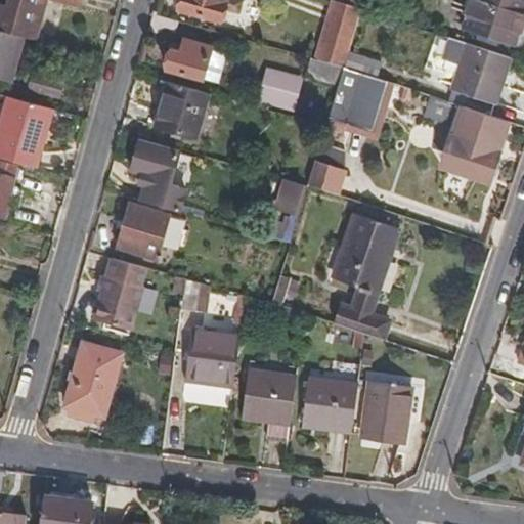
[(34,39),(44,0),(9,0),(5,17),(0,15),(0,29),(20,35),(34,39)]
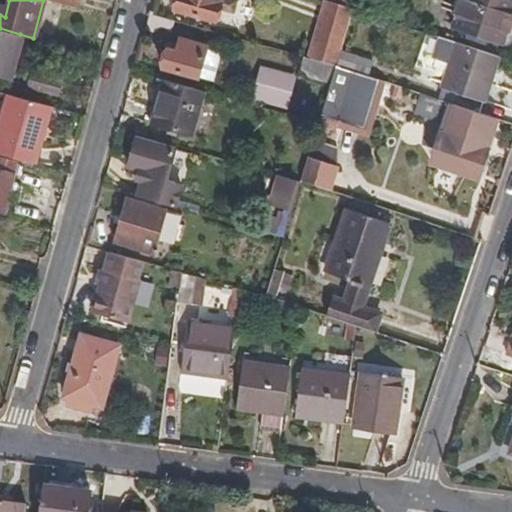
[(217,22),(223,0),(178,0),(175,10),(217,22)]
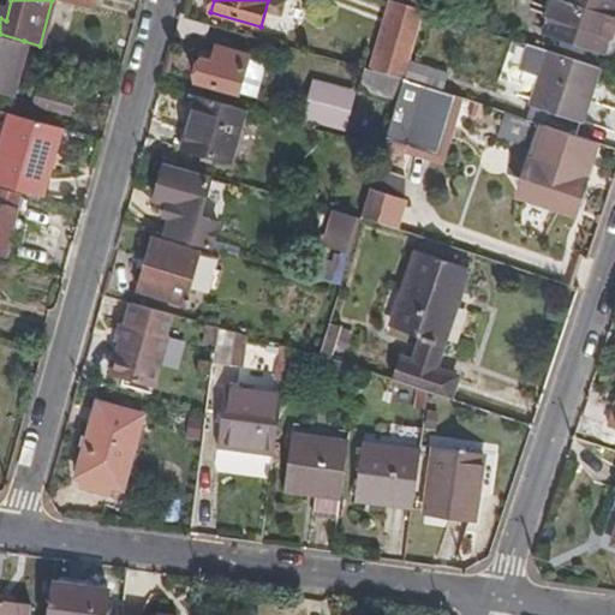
[(402,79),(424,10),(390,0),(374,55),(384,58),(380,73),(402,79)]
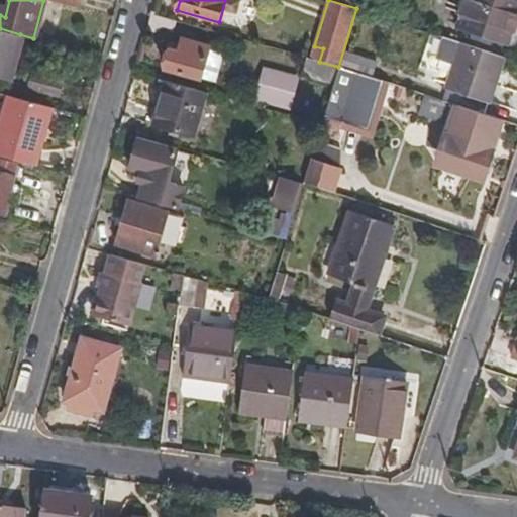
[(460,15),(466,0),(459,0),(454,13),(460,15)]
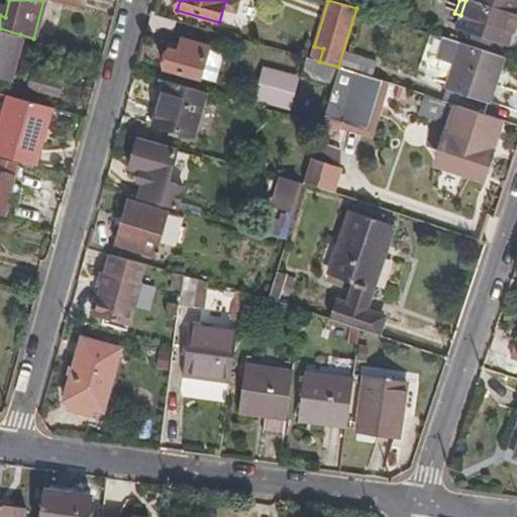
[(506,43),(516,9),(516,0),(466,0),(460,15),(456,27),(506,43)]
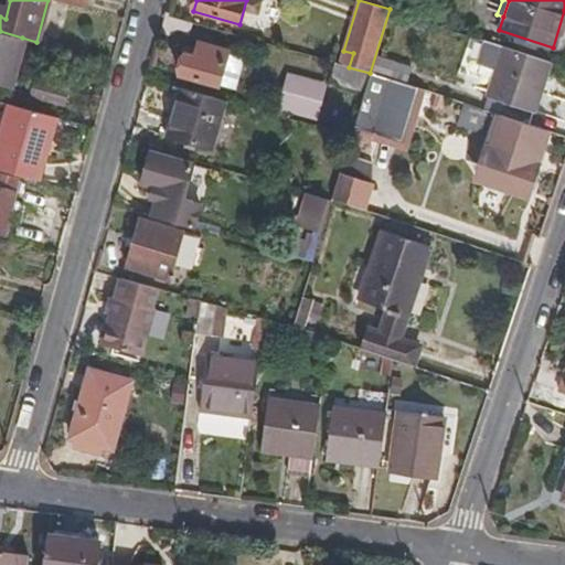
[(0,85),(9,88),(22,38),(0,31),(0,85)]
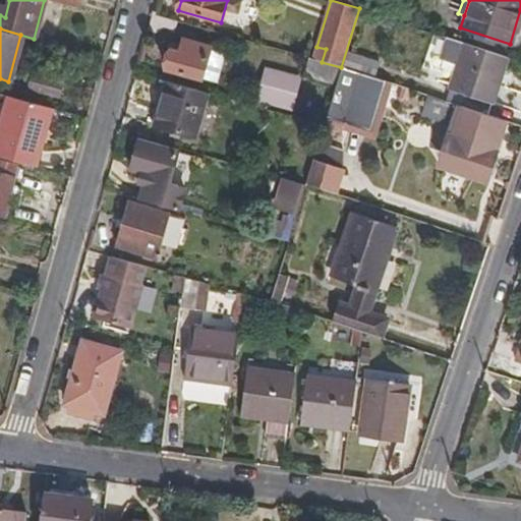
[(487,114),(507,57),(443,36),(437,55),(458,61),(446,101),(462,106),(487,114)]
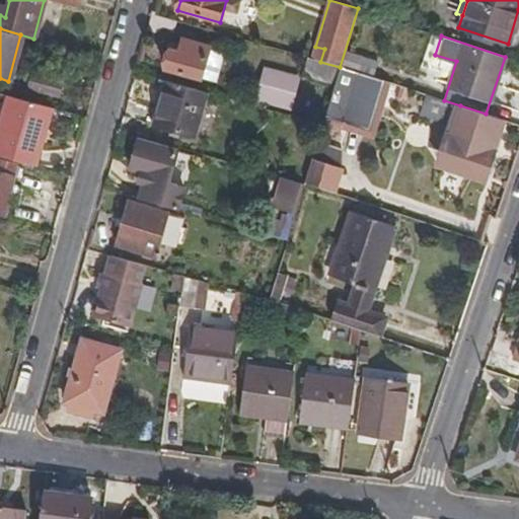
[(202,78),(212,46),(183,38),(180,52),(169,49),(164,67),(202,78)]
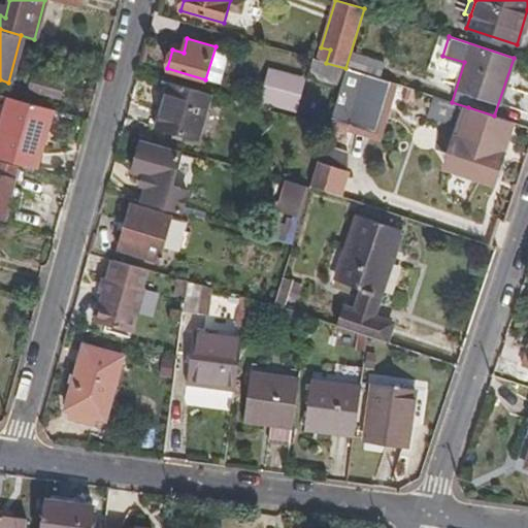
[(326,63),(330,50),(321,47),(317,60),(326,63)]
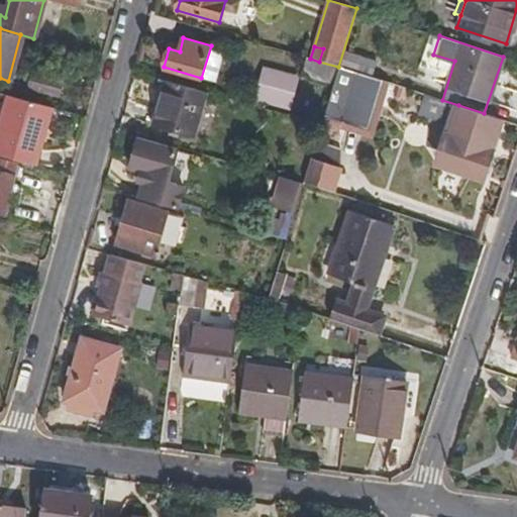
[(333,84),(338,67),(319,62),(310,59),(306,58),(301,74),(333,84)]
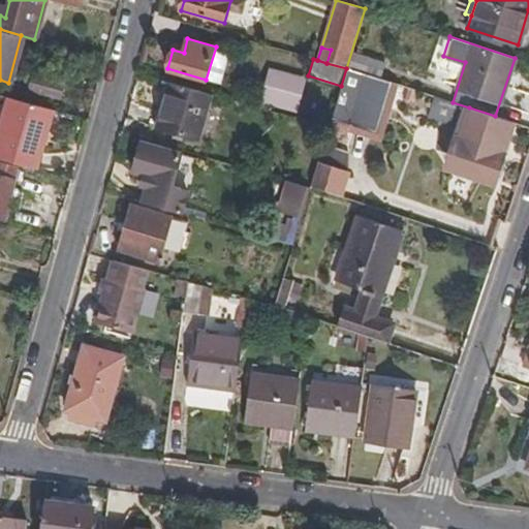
[(376,132),(391,83),(346,68),(341,86),(331,119),(376,132)]
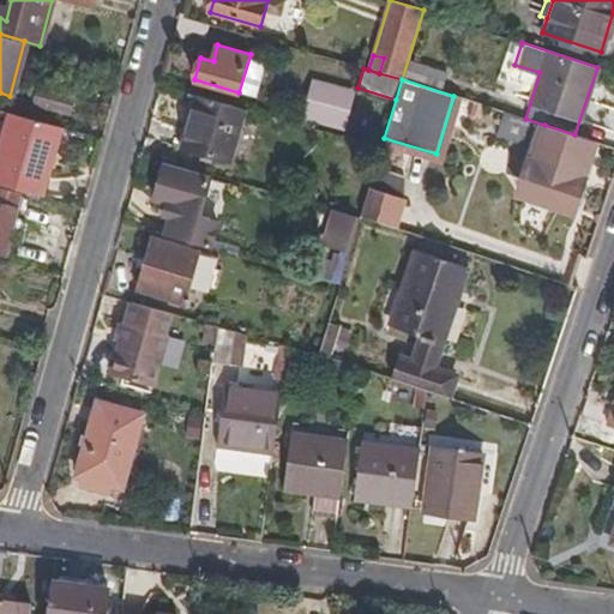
[(342,127),(351,95),(315,85),(306,116),(342,127)]
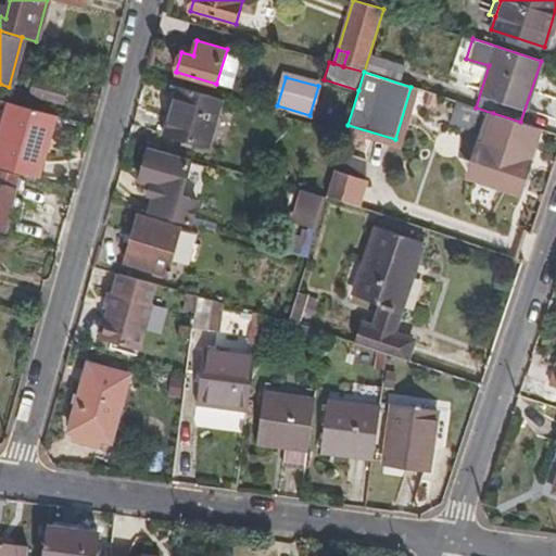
[(63,88),(34,79),(29,95),(60,102),(63,88)]
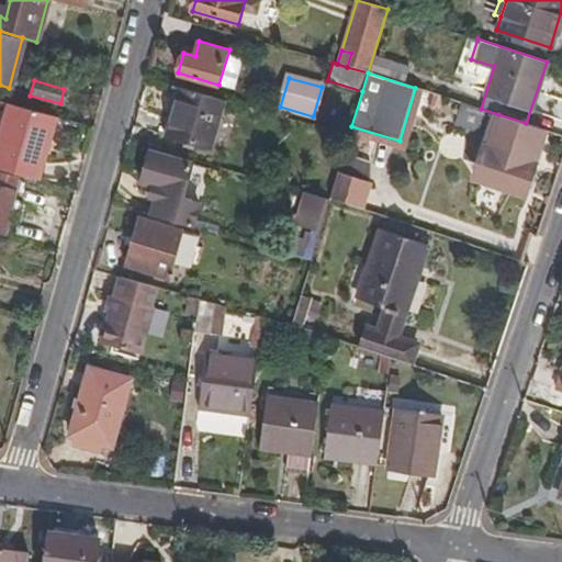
[(210,148),(224,100),(188,89),(172,136),(210,148)]
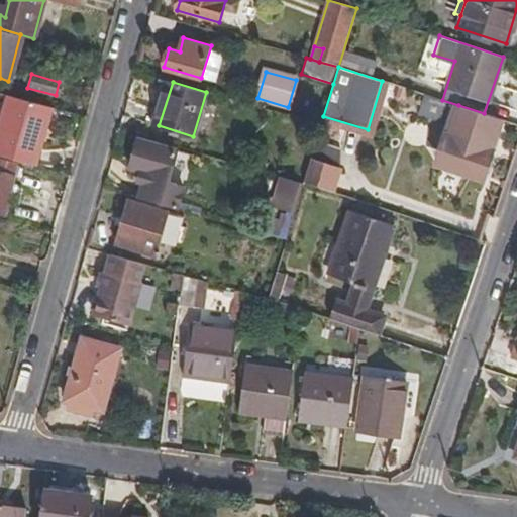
[(33,166),(49,107),(5,94),(0,110),(0,156),(17,161),(33,166)]
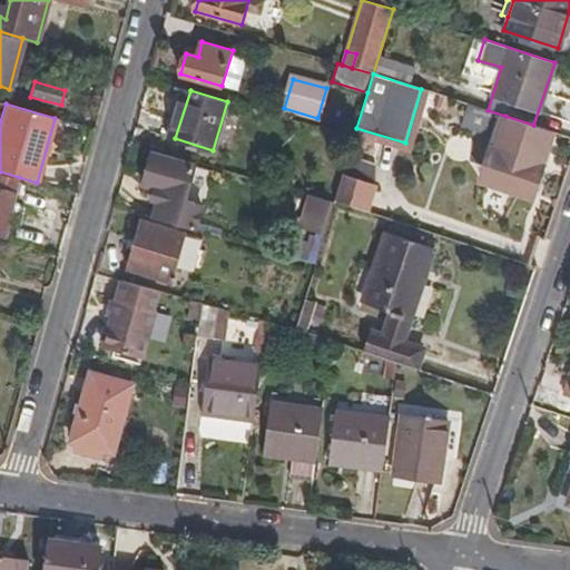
[(532,193),(552,131),(533,125),(505,116),(487,178),(532,193)]
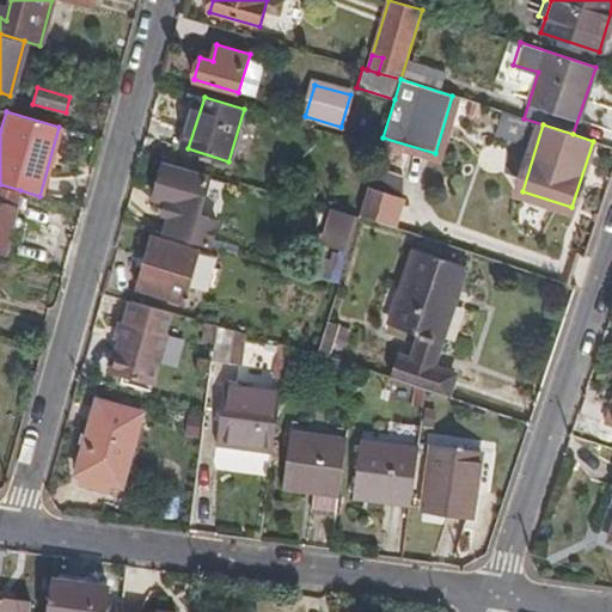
[(199,215),(208,176),(164,163),(154,196),(167,200),(164,214),(171,215),(166,232),(214,246),(220,220),(199,215)]
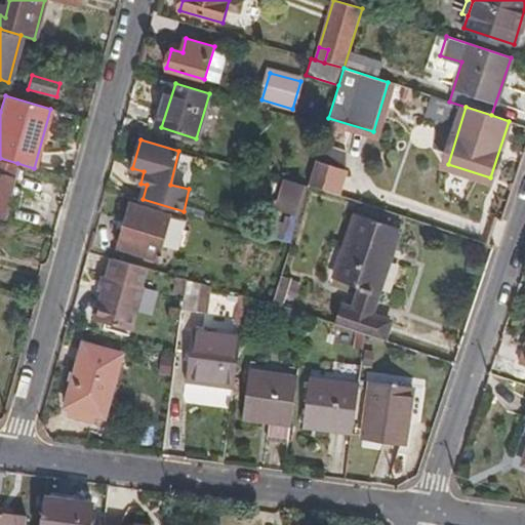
[(336,174),(341,159),(318,152),(314,166),(336,174)]
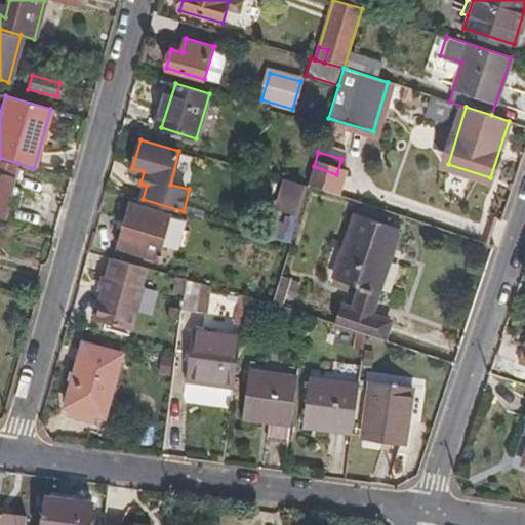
[(0,216),(2,217),(17,163),(0,158),(0,216)]
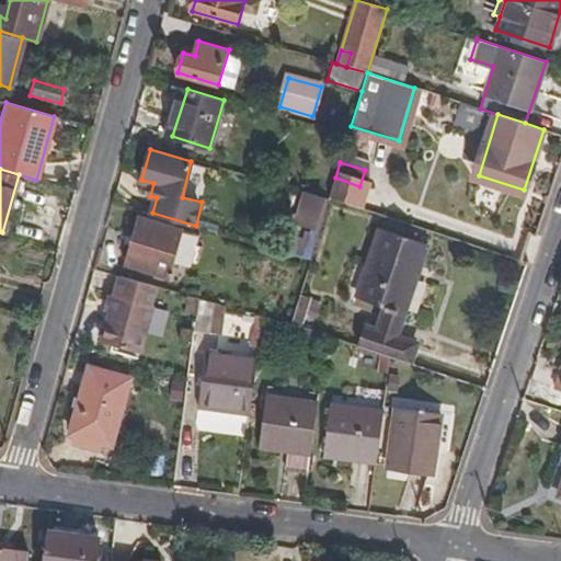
[(358,207),(364,187),(359,186),(335,178),(330,197),(358,207)]
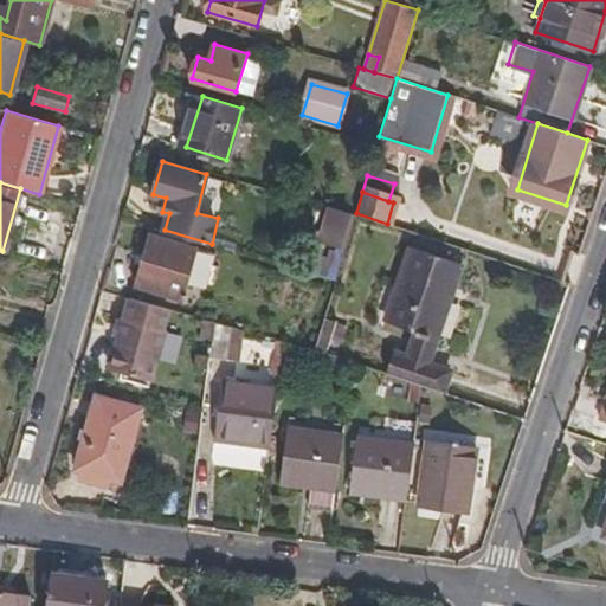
[(340,245),(350,212),(329,206),(320,239),(340,245)]
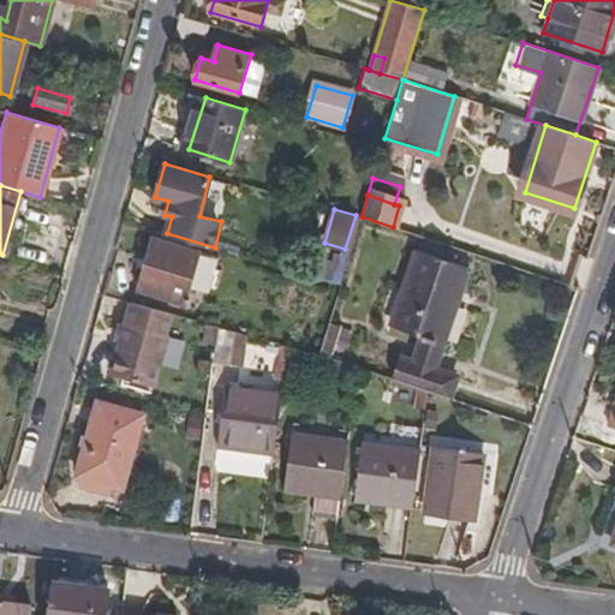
[(187,303),(202,249),(154,234),(138,288),(187,303)]
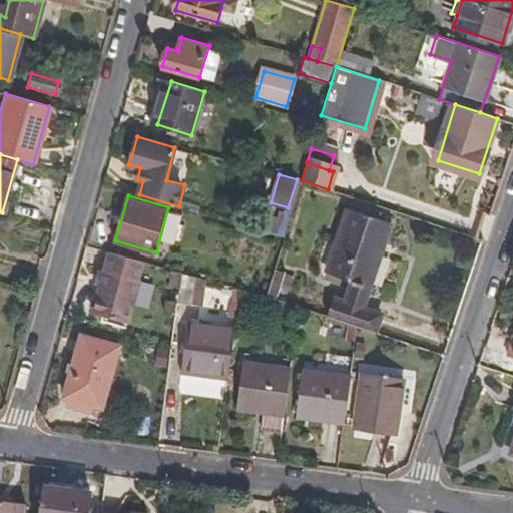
[(371,284),(391,222),(350,209),(329,270),(353,278),(371,284)]
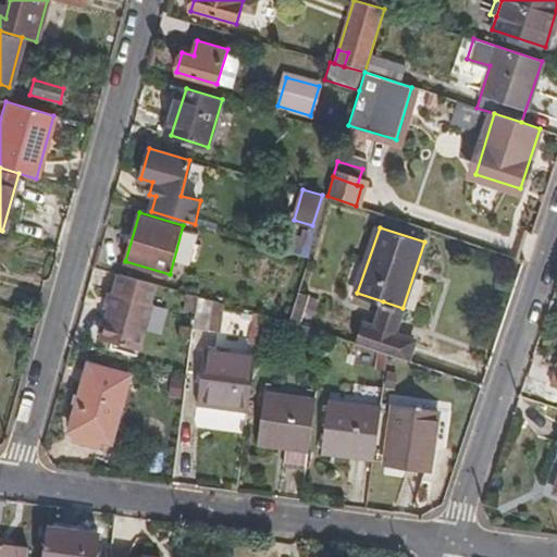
[(137,348),(152,300),(149,299),(155,282),(120,272),(114,293),(109,308),(100,337),(137,348)]
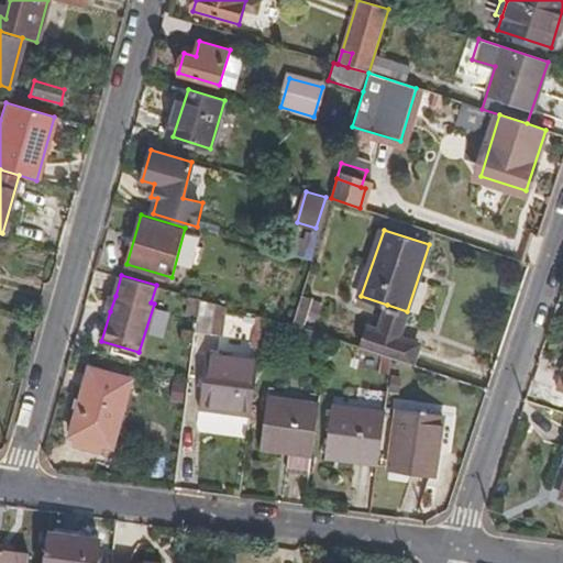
[(315,331),(324,300),(301,293),(293,323),(315,331)]
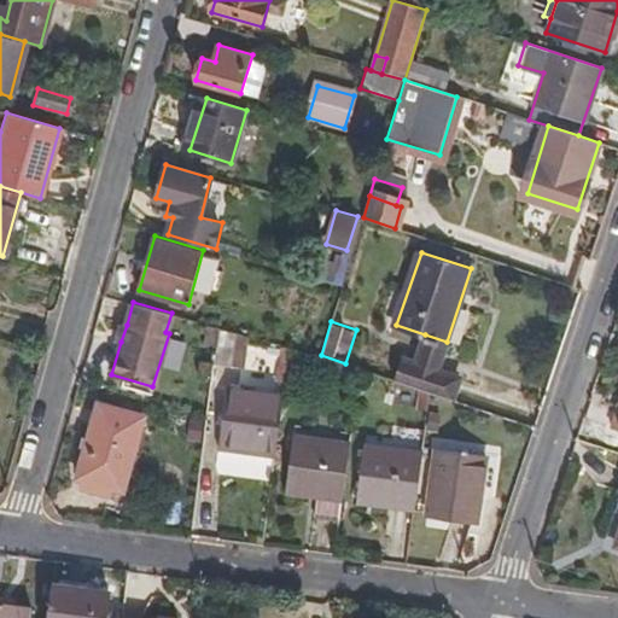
[(216,345),(219,326),(204,322),(200,343),(216,345)]
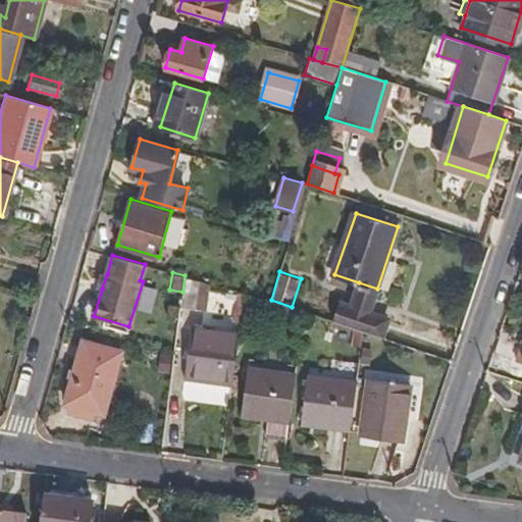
[(102,289),(107,274),(102,273),(98,288),(102,289)]
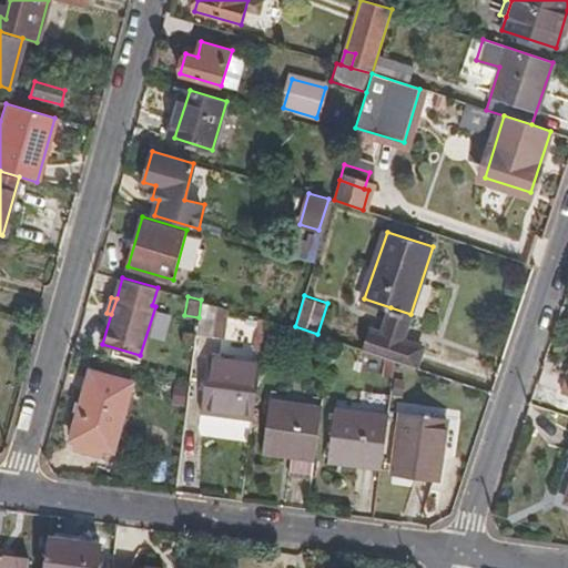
[(212,335),(215,304),(201,300),(199,317),(196,332),(212,335)]
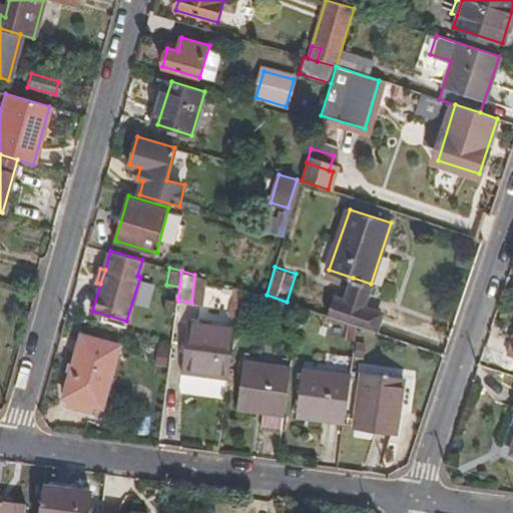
[(204,278),(194,275),(191,303),(202,304),(204,278)]
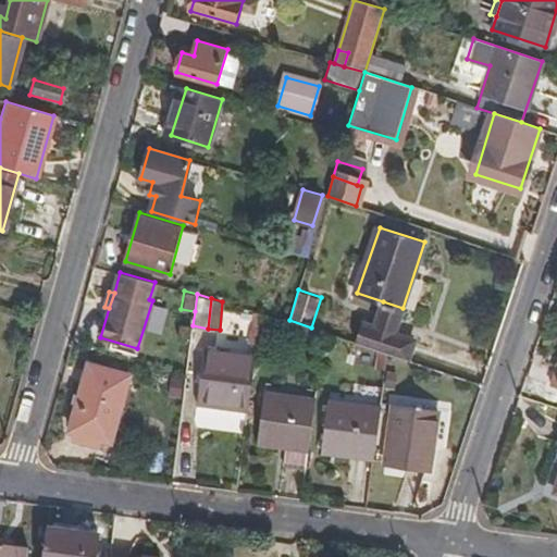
[(394,333),(403,308),(383,301),(374,326),(394,333)]
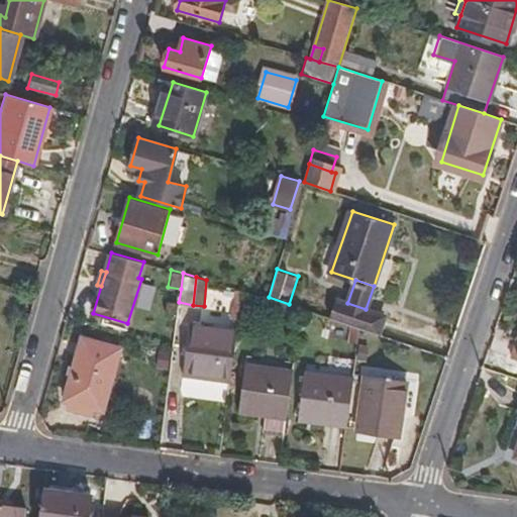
[(237,318),(241,289),(232,287),(230,304),(229,304),(228,317),(237,318)]
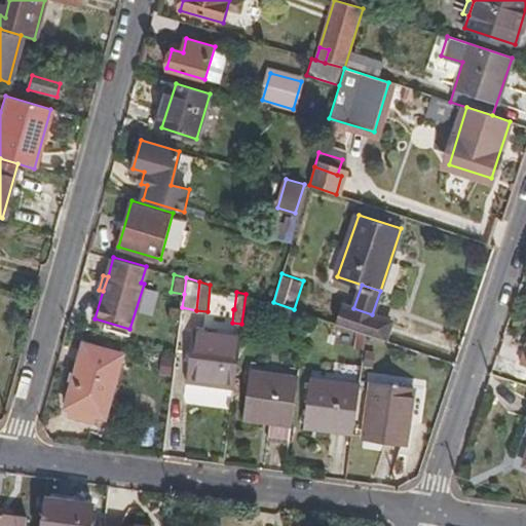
[(385,340),(392,322),(372,314),(353,308),(342,304),(335,324),(353,329),(366,334),(385,340)]
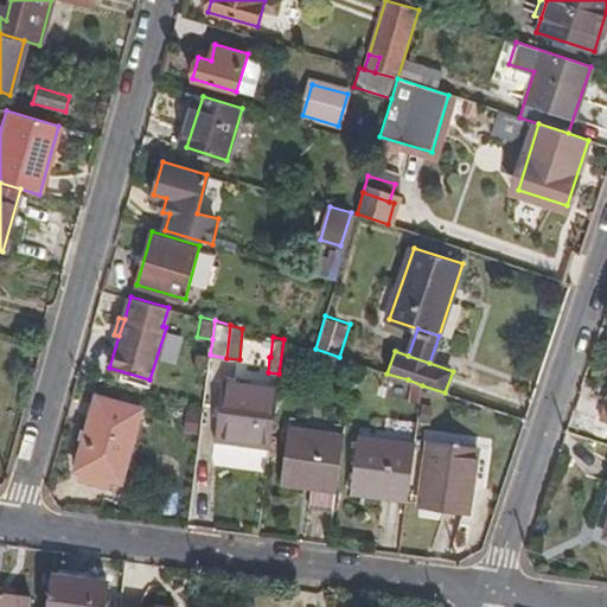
[(270,447),(278,387),(221,379),(213,440),(270,447)]
